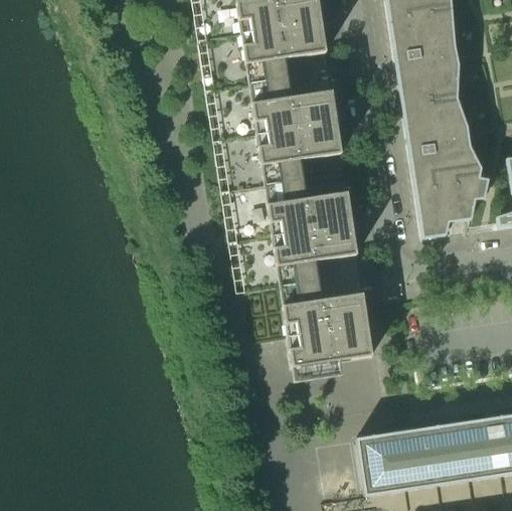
[(328,51),(324,28),(314,30),(311,12),(322,11),(320,0),(244,0),(238,1),(247,63),(284,57),(328,51)]
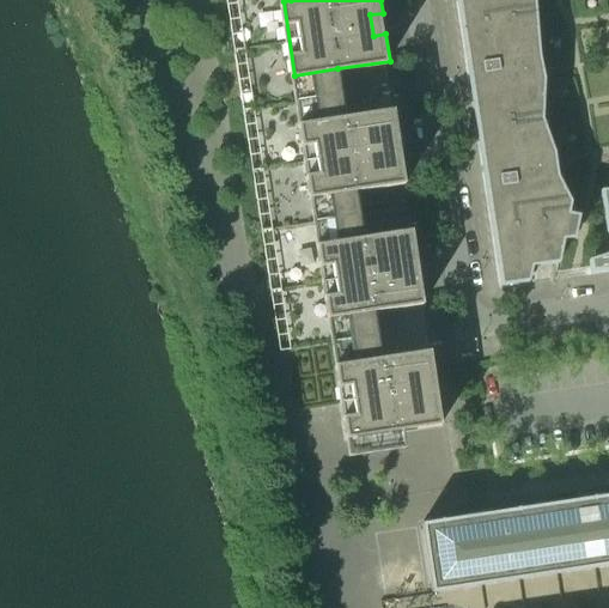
[(529,279),(535,263),(562,260),(566,236),(578,235),(583,212),(572,210),(574,199),(561,174),(558,150),(546,116),(547,77),(542,54),(537,0),(462,0),(481,126),(504,283),(529,279)]
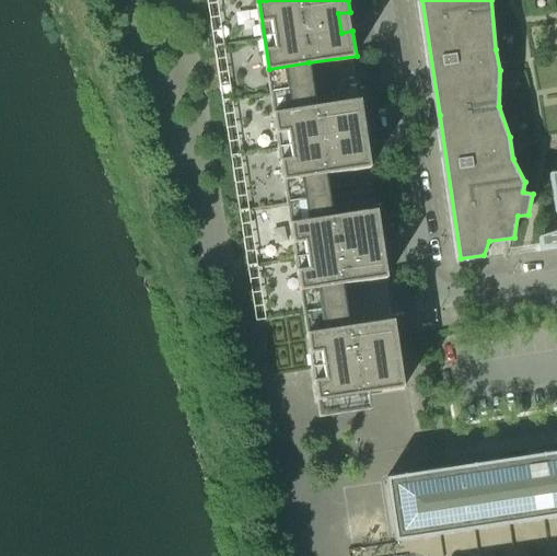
[(315,105),(309,62),(269,69),(276,111),(315,105)]
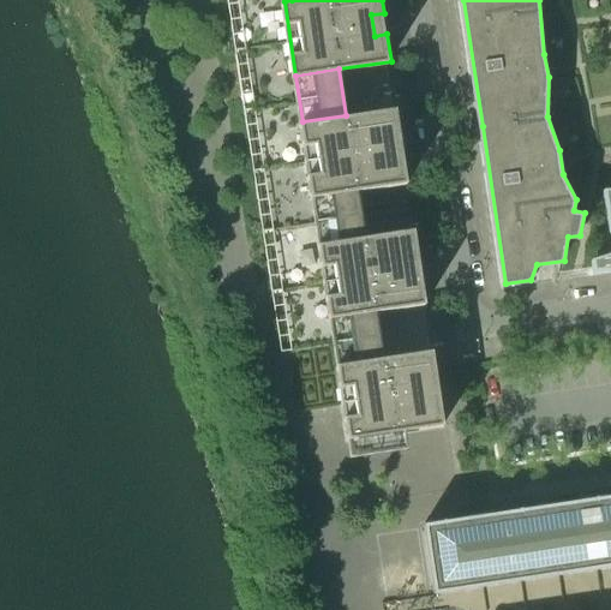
[(409,181),(406,155),(393,156),(390,136),(402,133),(397,107),(346,115),(303,121),(315,196),(357,190),(409,181)]
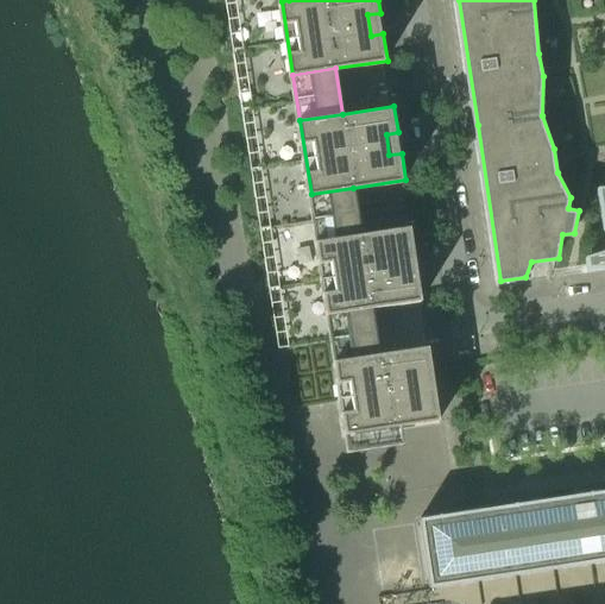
[(604,186),(600,186),(604,213),(604,250),(588,255),(591,266),(604,264),(604,186)]
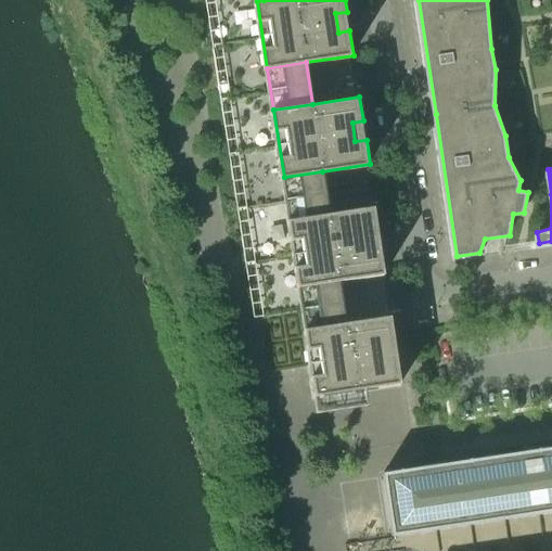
[(329,213),(322,171),(284,177),(291,219),(329,213)]
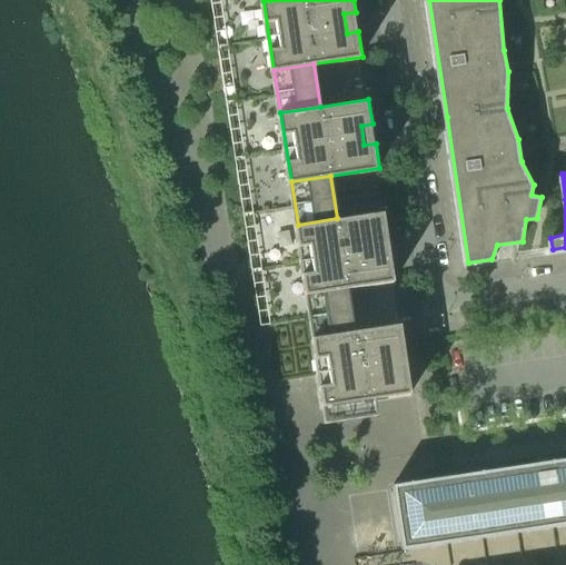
[(396,279),(393,255),(381,257),(378,237),(389,236),(386,211),(337,218),(298,225),(308,294),(347,287),(396,279)]
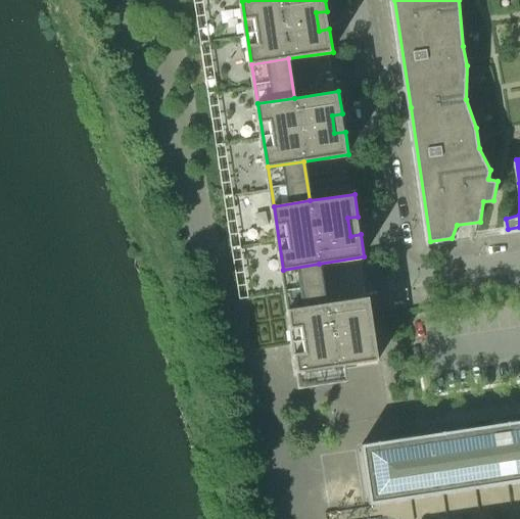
[(325,303),(319,264),(283,270),(289,309),(325,303)]
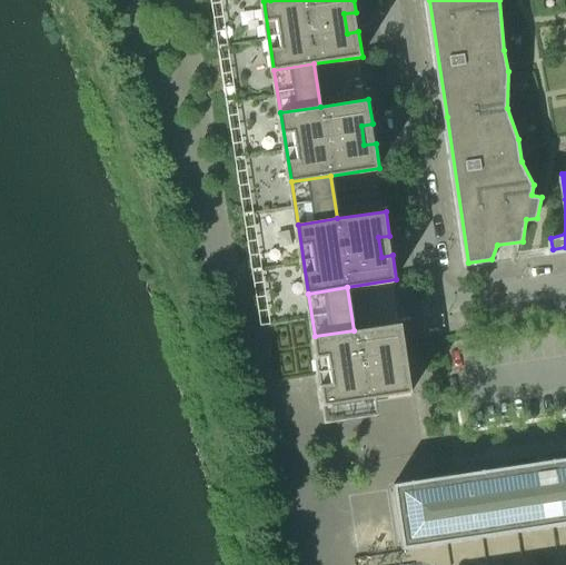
[(414,392),(409,367),(398,368),(395,349),(406,347),(403,323),(354,330),(315,336),(325,405),(364,399),(414,392)]
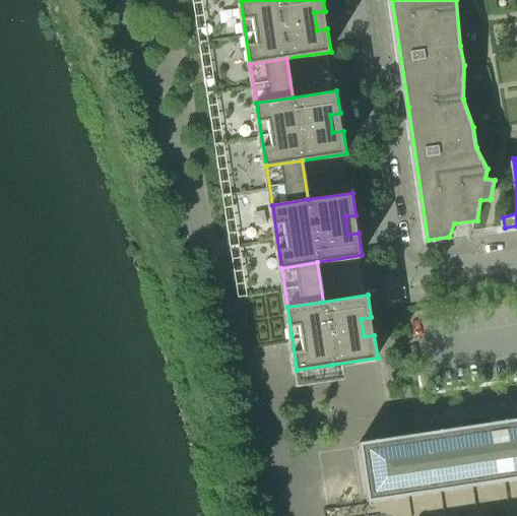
[(516,416),(361,441),(370,500),(516,476),(516,416)]
